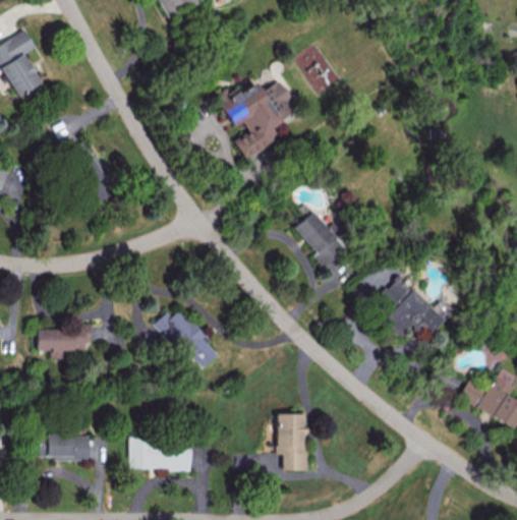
[(42,83),(25,54),(36,48),(25,30),(0,44),(0,64),(18,97),(42,83)]
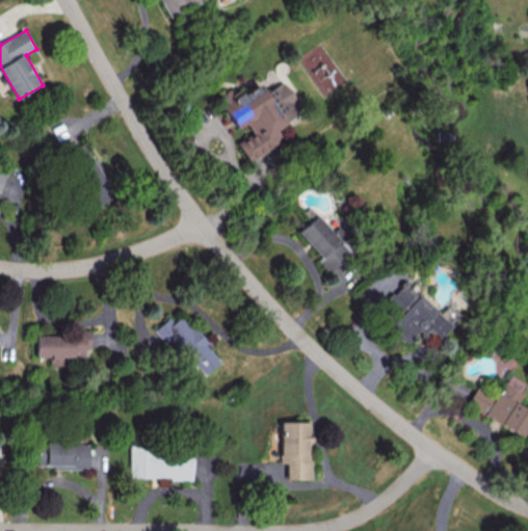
[(251,161),(283,142),(275,130),(289,122),(286,115),(300,106),(286,81),(266,94),(260,83),(236,98),(231,90),(218,98),(238,130),(248,124),(255,133),(239,142),(251,161)]
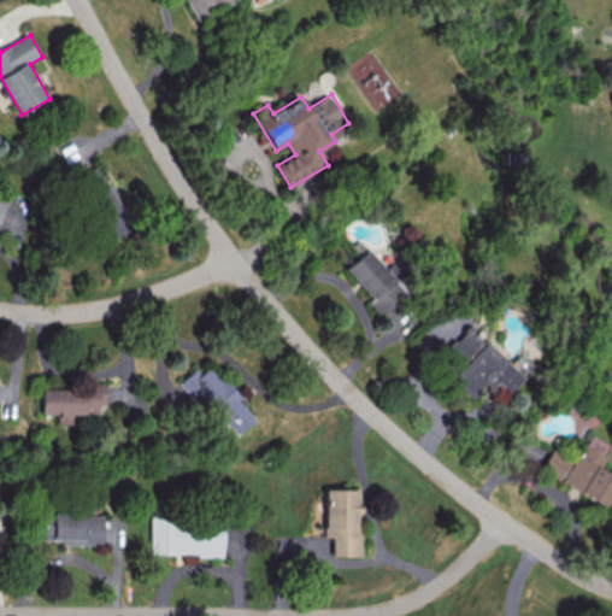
[(131,233),(118,186),(94,192),(107,239),(131,233)]
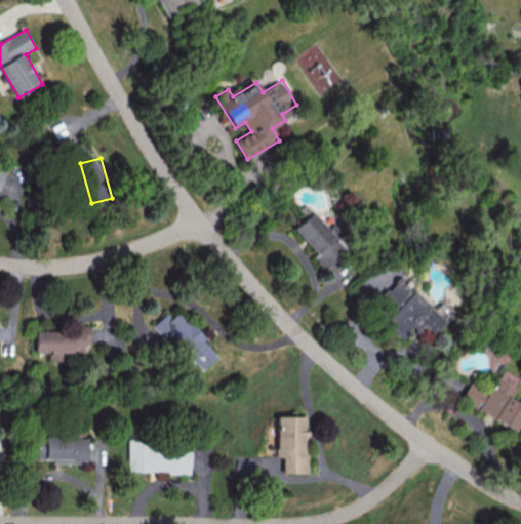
[(0,188),(2,189),(9,167),(0,163),(0,188)]
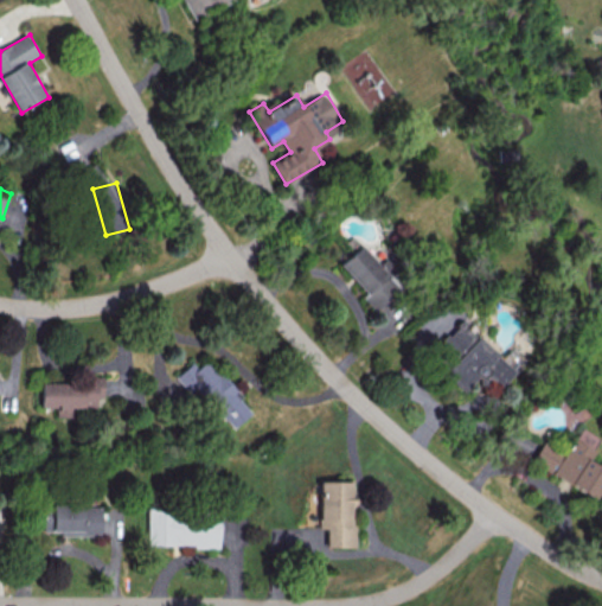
[(339,267),(380,310),(401,289),(360,247),(339,267)]
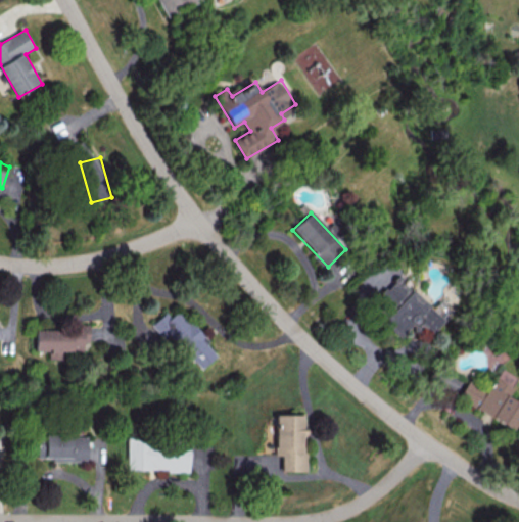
[(443,320),(396,277),(376,299),(392,314),(384,323),(402,338),(410,328),(425,341),(443,320)]
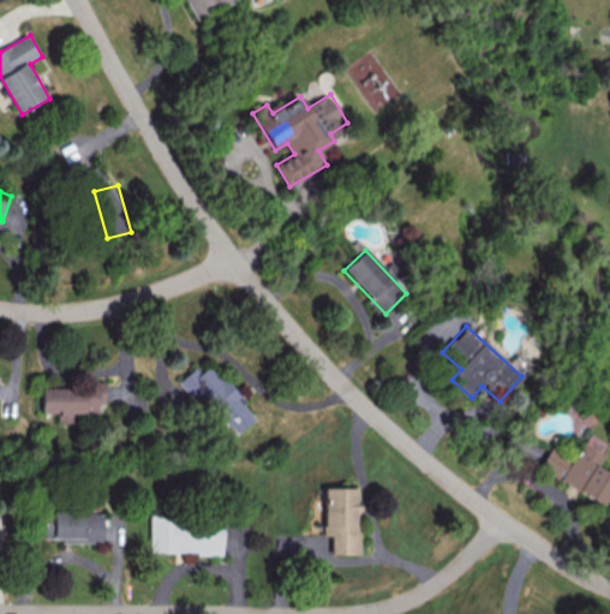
[(241,434),(258,417),(205,361),(181,383),(197,400),(203,395),(241,434)]
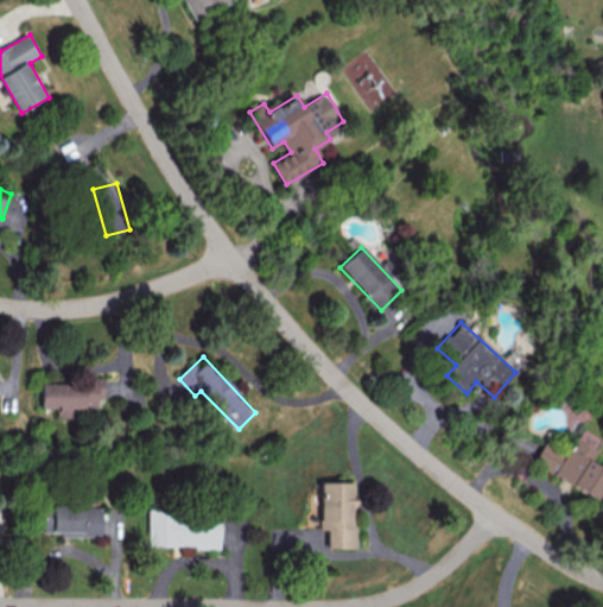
[(44,381),(44,409),(61,409),(61,418),(76,418),(76,410),(101,409),(101,399),(107,399),(107,380),(44,381)]
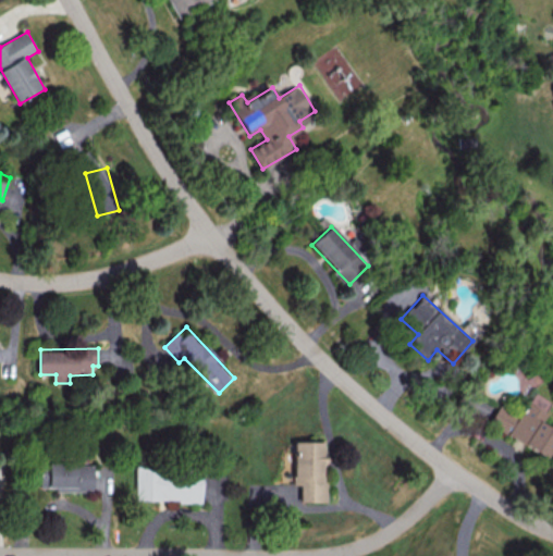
[(552,429),(541,423),(552,403),(533,393),(520,417),(500,406),(490,425),(548,457),(552,447),(552,429)]
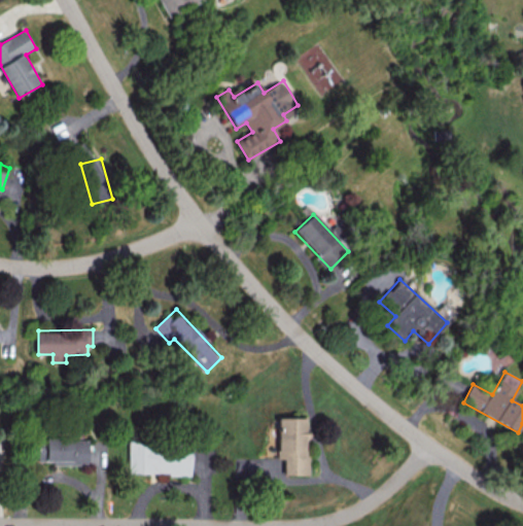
[(280,418),(280,460),(286,459),(287,476),(311,476),(310,417),(280,418)]
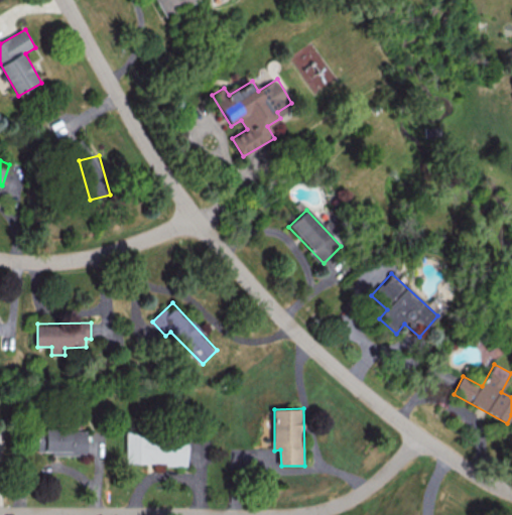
[(89,430),(45,430),(45,455),(89,456),(89,430)]
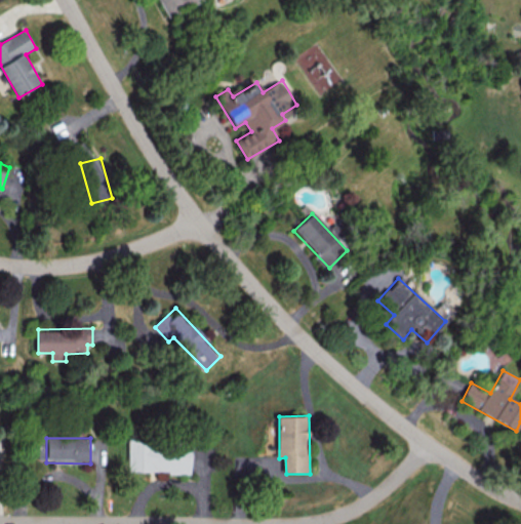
[(130,473),(193,473),(193,444),(130,444),(130,473)]
